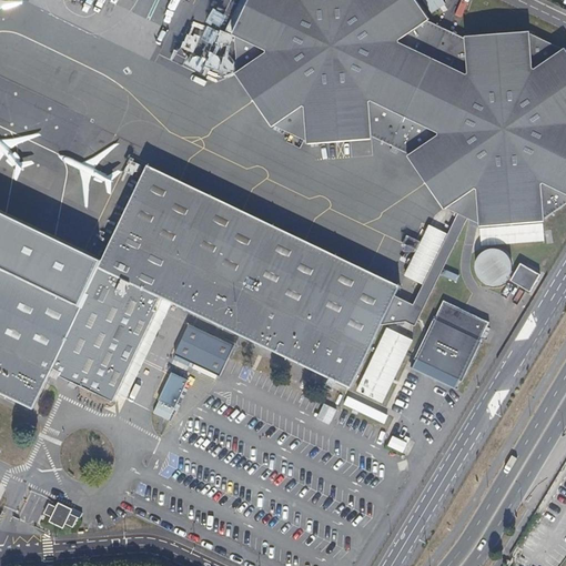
[(463,37),(426,19),(427,18),(415,0),(245,0),(230,32),(233,33),(235,63),(235,70),(233,72),(270,125),(272,124),(305,140),(305,142),(371,138),(371,134),(407,152),(405,154),(443,208),(445,206),(477,222),(478,224),(543,220),(543,216),(565,200),(565,48),(528,32),(528,29),(463,34),(463,37)]
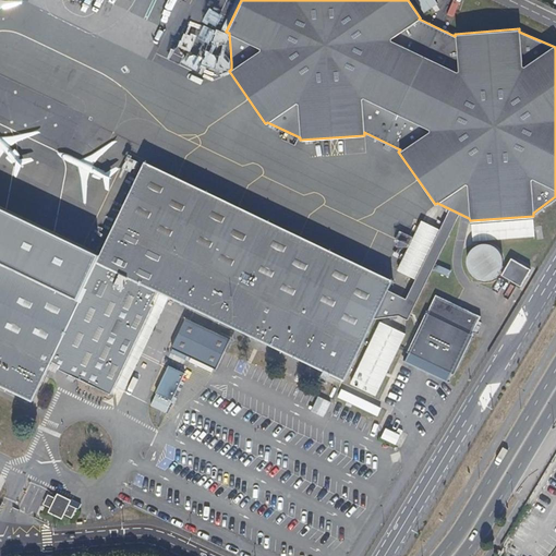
[(0,385),(31,400),(50,360),(58,364),(57,367),(110,393),(153,303),(150,302),(156,290),(342,379),(373,317),(397,314),(405,298),(386,289),(391,279),(144,160),(83,287),(85,288),(80,300),(0,261),(0,385)]
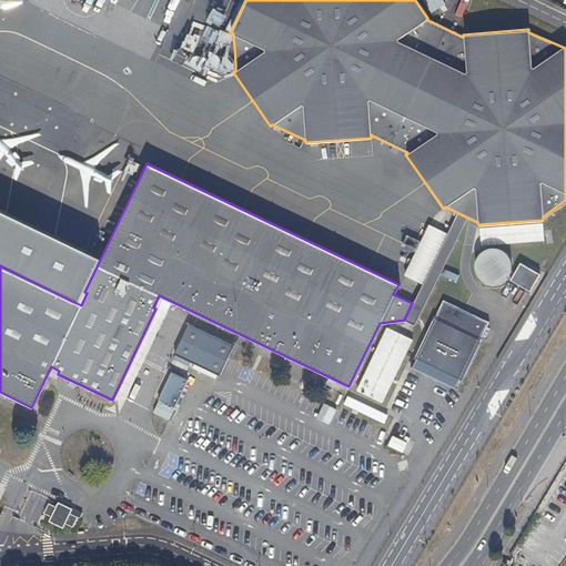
[(413,324),(465,216),(456,212),(404,320),(413,324)]
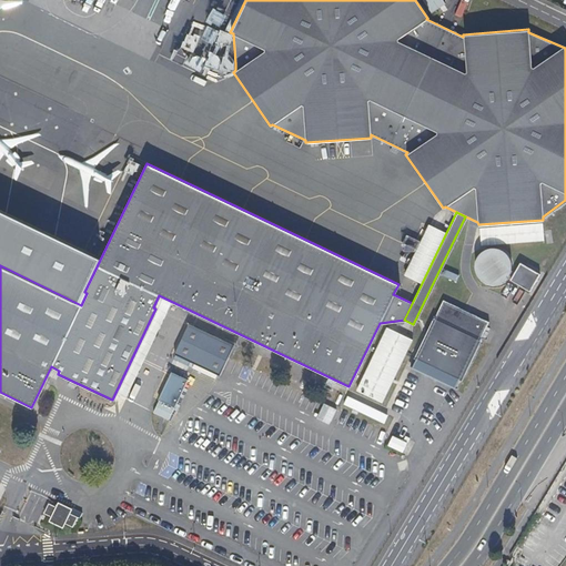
[(461,378),(479,339),(481,337),(479,336),(487,321),(442,299),(410,366),(455,387),(454,386),(457,378),(461,380),(461,378)]
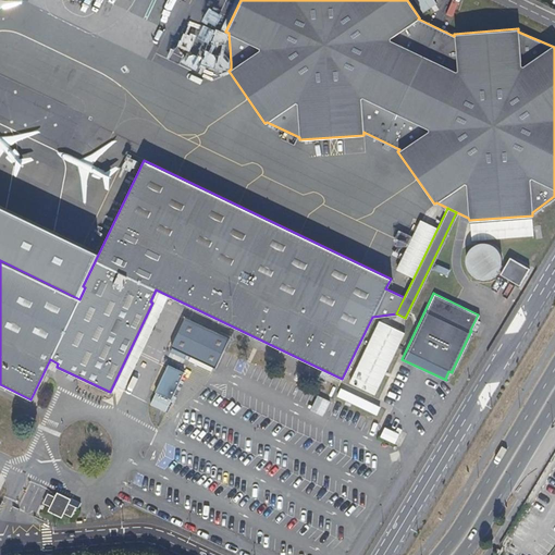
[(213,367),(227,337),(183,317),(170,346),(213,367)]
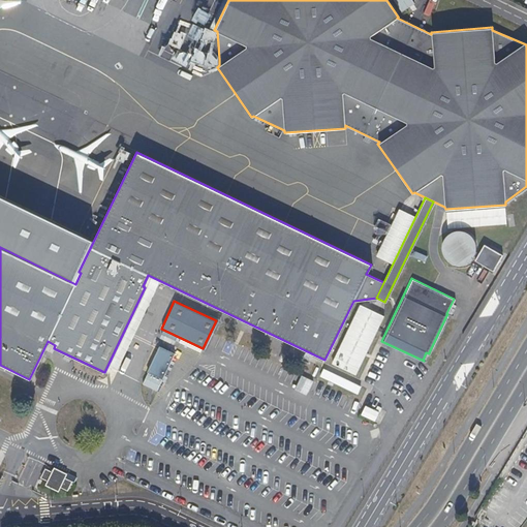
[(161,378),(174,352),(158,345),(146,371),(161,378)]
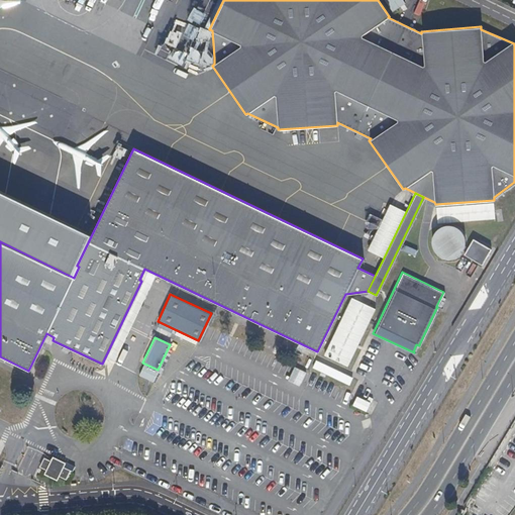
[(74,465),(43,450),(37,465),(67,479),(74,465)]
